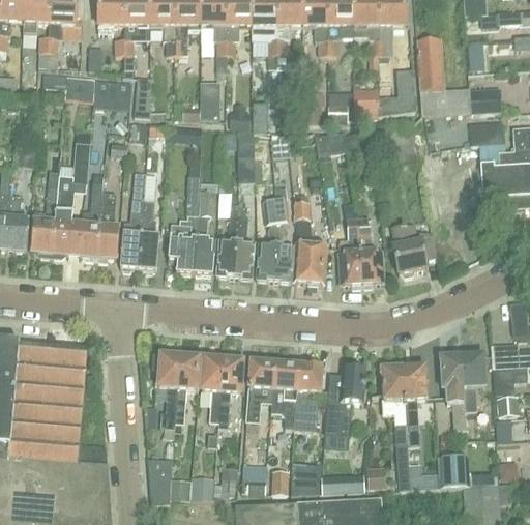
[(24,21),(25,0),(0,0),(0,50),(5,51),(6,35),(10,35),(11,21),(23,21),(24,21)]
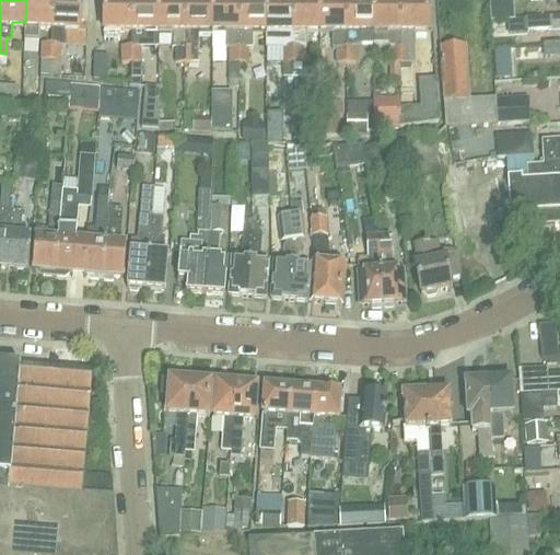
[(53,24),(54,0),(26,0),(25,22),(24,36),(38,37),(39,23),(53,24)]
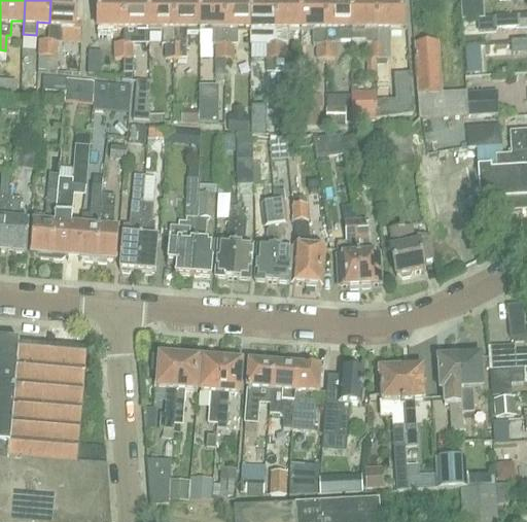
[(50,0),(49,23),(48,37),(47,53),(56,54),(57,38),(61,38),(62,23),(74,24),(76,0),(50,0)]
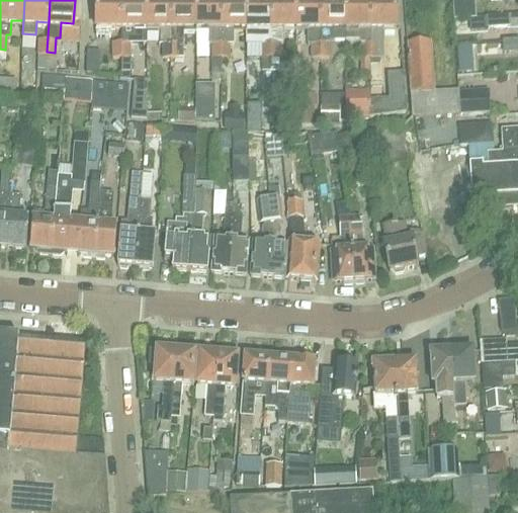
[(110,24),(120,24),(121,0),(96,0),(96,32),(110,32),(110,24)]
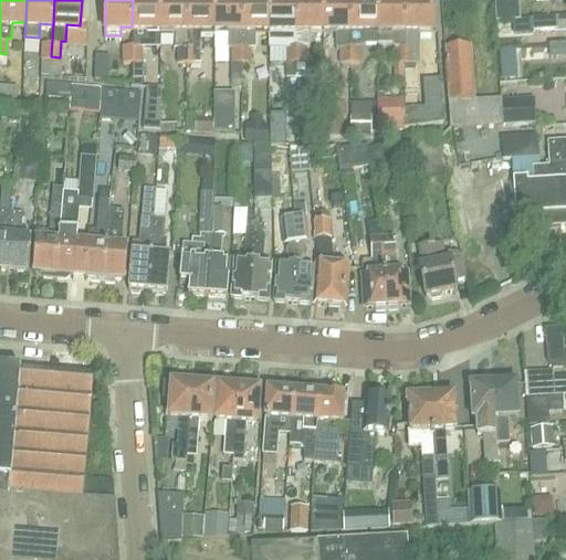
[(159,27),(159,0),(133,0),(132,27),(132,42),(132,59),(132,73),(143,73),(143,59),(143,43),(159,43),(159,27)]
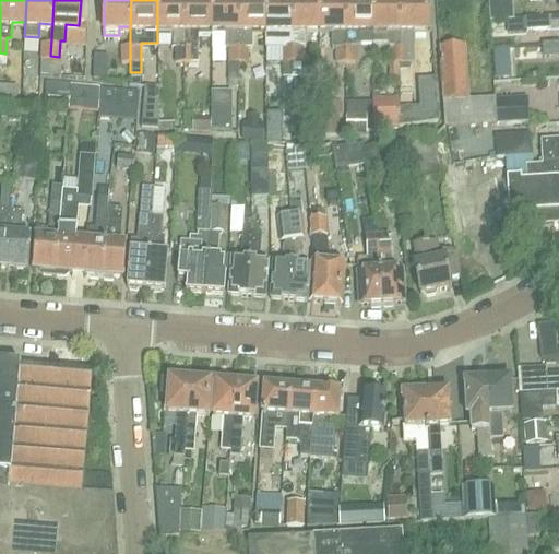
[(183,58),(183,26),(183,0),(157,0),(157,26),(171,26),(171,43),(174,43),(175,58),(183,58)]
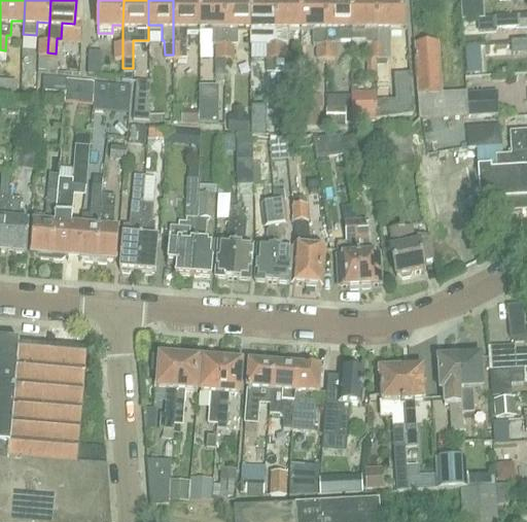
[(199,25),(200,0),(173,0),(173,25),(173,55),(188,55),(188,28),(199,28),(199,25)]
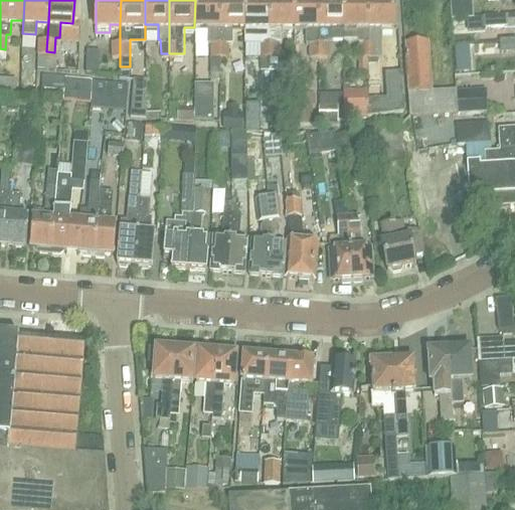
[(219,54),(219,24),(219,0),(195,0),(194,24),(208,24),(208,38),(210,38),(210,54),(210,70),(219,70),(219,54)]
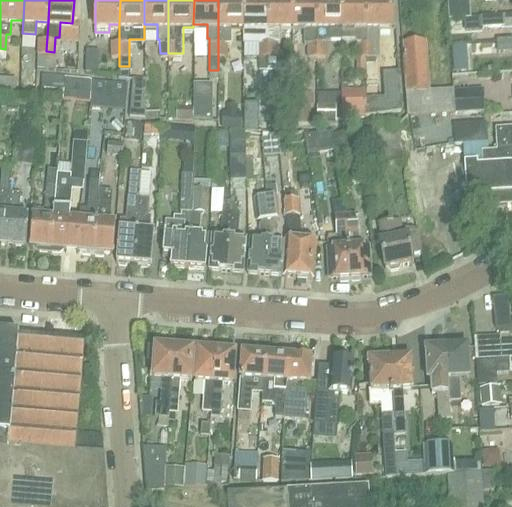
[(218,0),(218,24),(218,54),(227,54),(227,40),(230,39),(230,24),(242,24),(242,0),(218,0)]
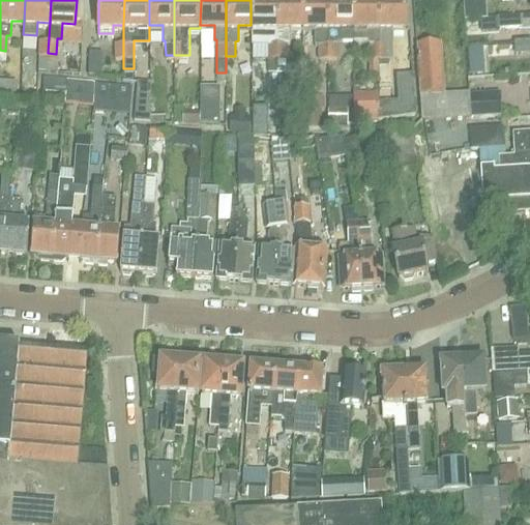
[(251,0),(251,25),(252,25),(252,40),(266,41),(266,56),(268,56),(268,68),(276,68),(276,25),(276,0),(251,0)]
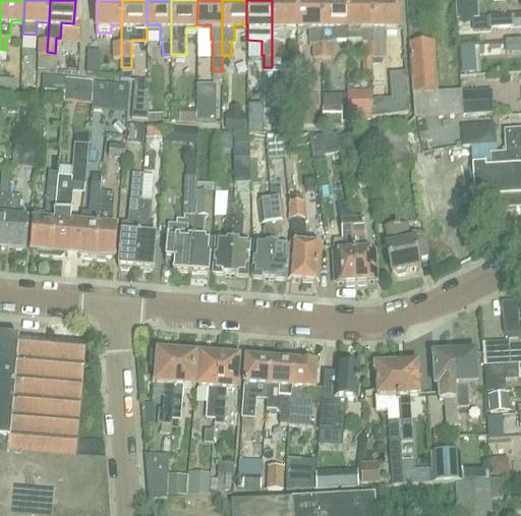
[(284,24),(297,24),(297,0),(272,0),(272,24),(272,67),(280,67),(280,55),(281,55),(281,40),(284,40),(284,24)]
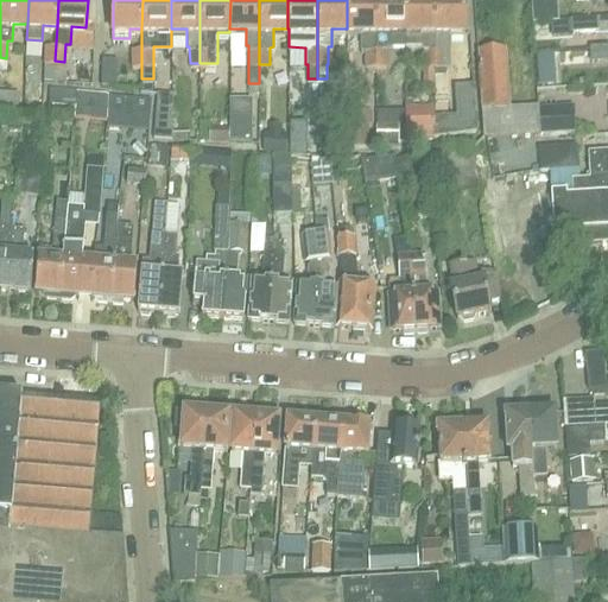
[(365,64),(375,64),(375,29),(375,0),(347,0),(347,29),(360,29),(360,49),(365,49),(365,64)]
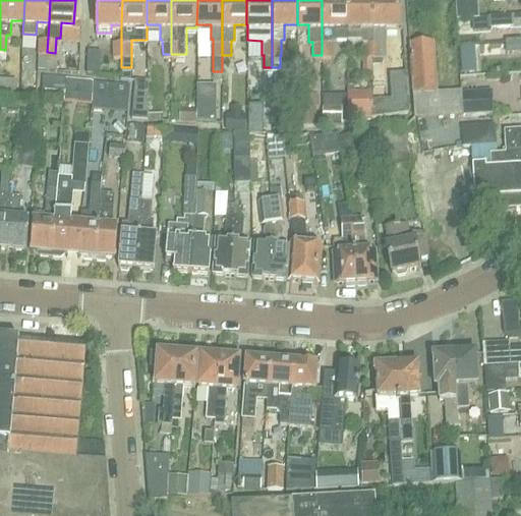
[(331,37),(347,37),(347,0),(322,0),(322,24),(322,55),(332,55),(332,40),(331,40),(331,37)]
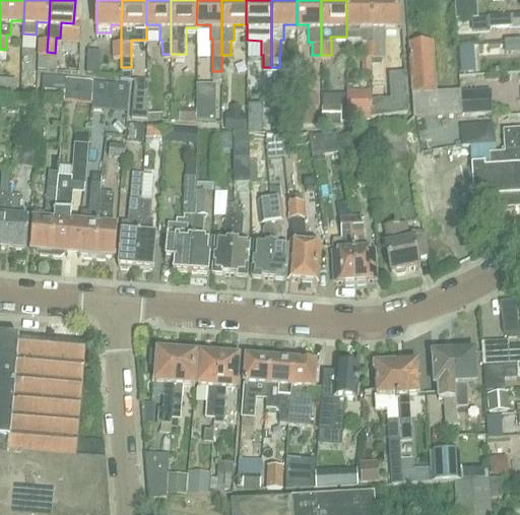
[(362,54),(371,55),(372,0),(346,0),(346,37),(346,38),(360,38),(362,40),(362,54)]
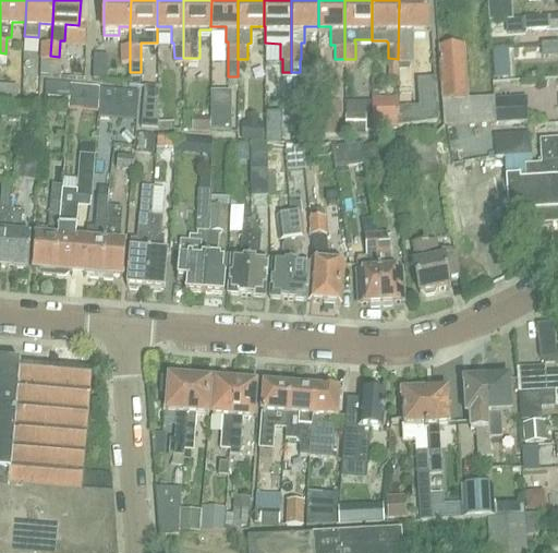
[(399,0),(398,59),(414,59),(414,26),(426,26),(426,0),(399,0)]
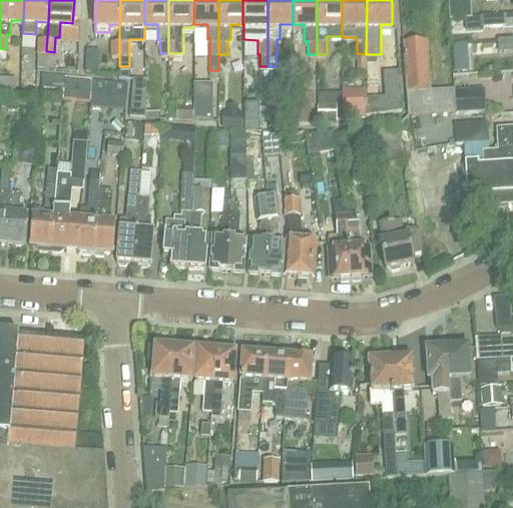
[(447,0),(449,15),(471,14),(470,0),(447,0)]
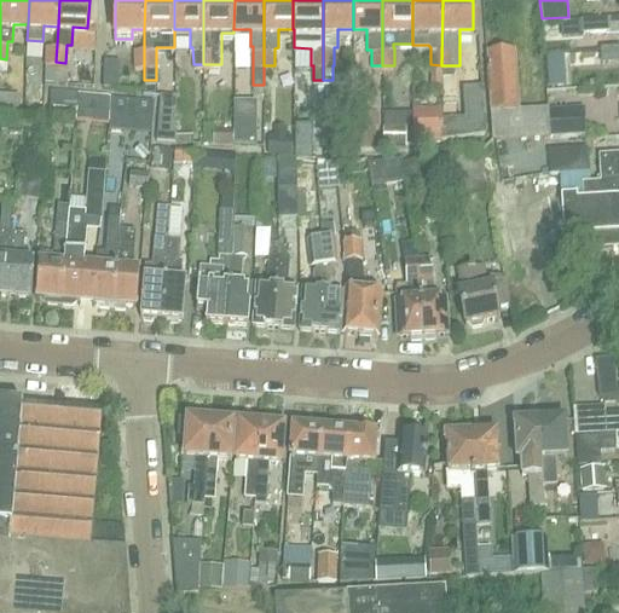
[(609,13),(583,15),(583,28),(591,28),(608,28),(609,28),(609,13)]
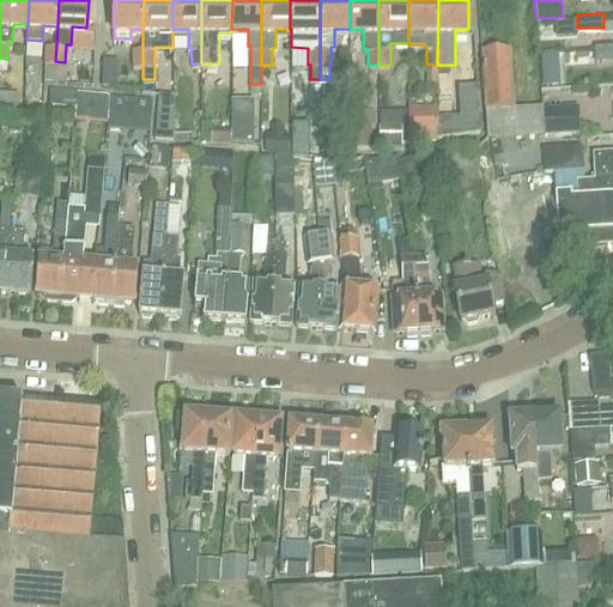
[(104,47),(104,29),(80,30),(80,47),(104,47)]
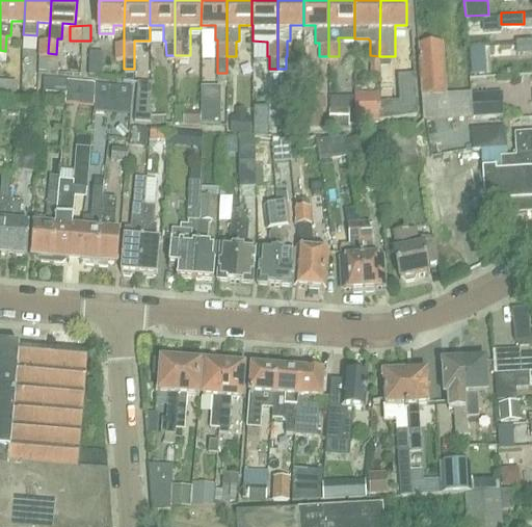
[(531,36),(515,37),(516,50),(531,49),(531,36)]
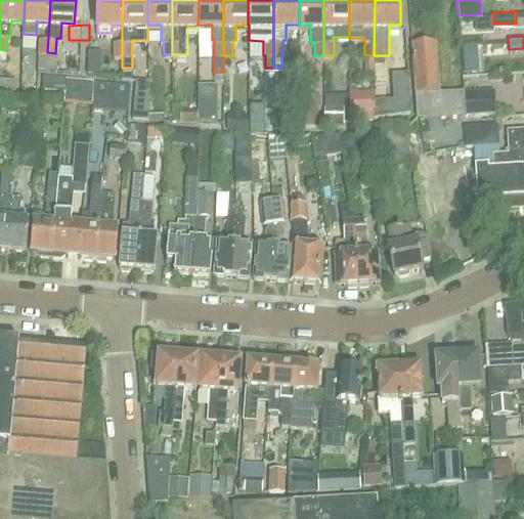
[(39,37),(38,51),(47,52),(48,37),(39,37)]
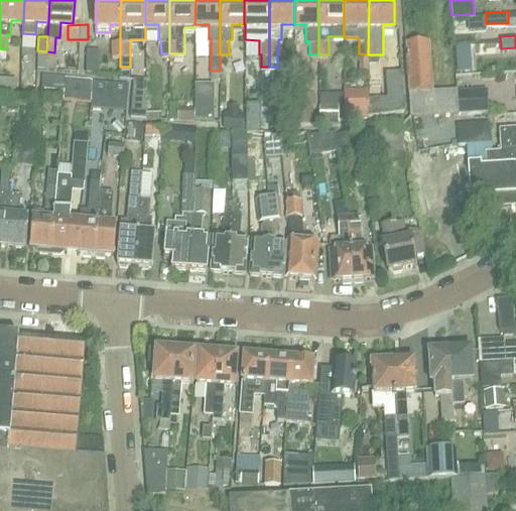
[(457,86),(432,87),(429,37),(405,39),(409,113),(458,109),(457,88),(457,86)]
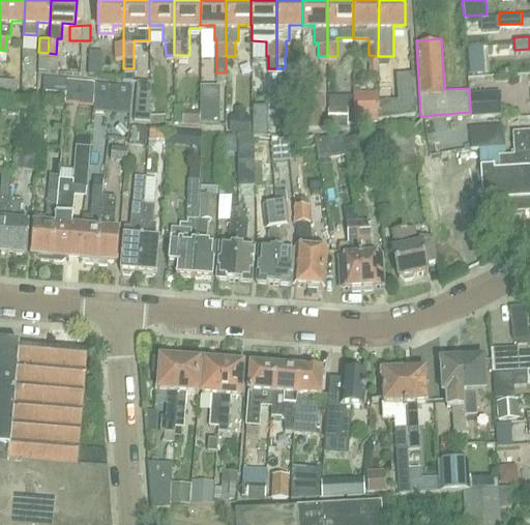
[(123,55),(123,39),(114,39),(114,55),(123,55)]
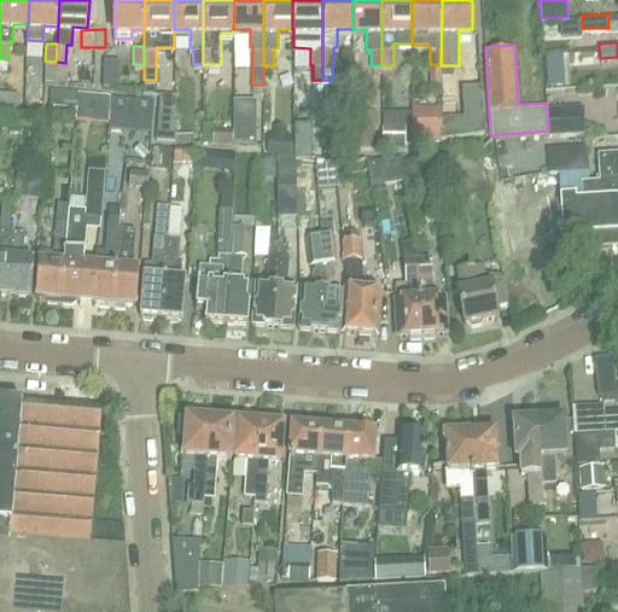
[(118,57),(104,57),(103,83),(117,83),(118,57)]
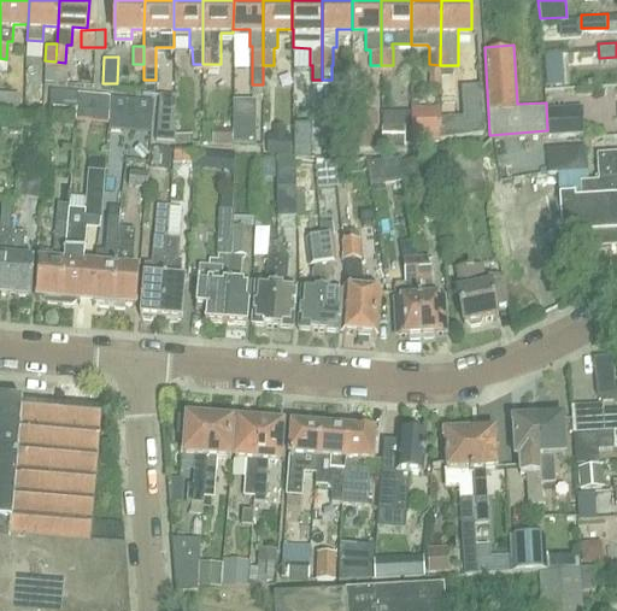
[(440,115),(440,119),(440,136),(483,130),(481,92),(483,92),(482,82),(460,83),(463,113),(459,113),(441,115),(440,115)]
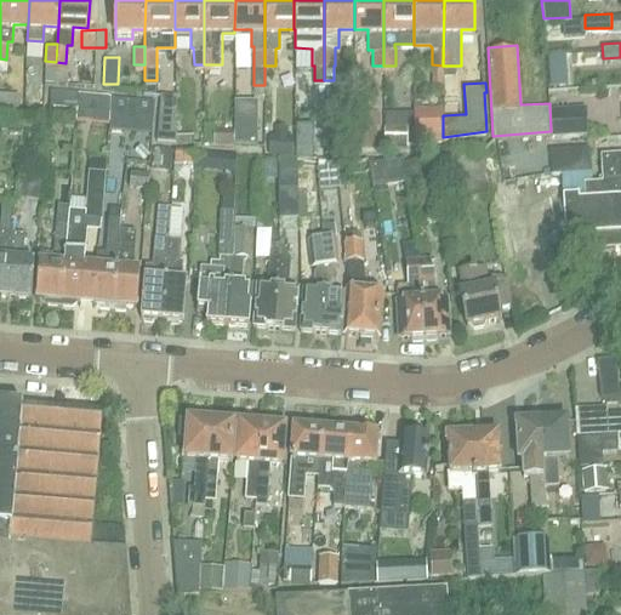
[(77,104),(78,89),(51,87),(50,101),(77,104)]
